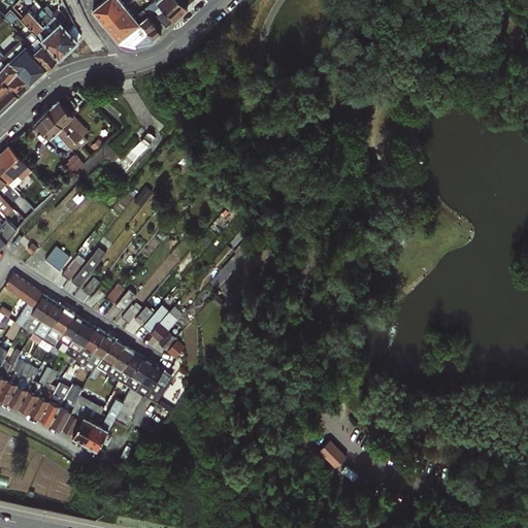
[(121,38),(143,20),(127,0),(102,0),(95,6),(121,38)]
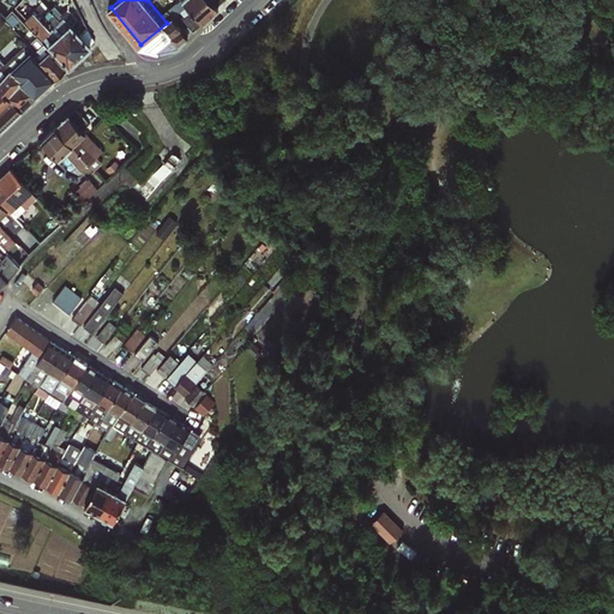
[(220,0),(190,0),(209,18),(223,4),(220,0)]
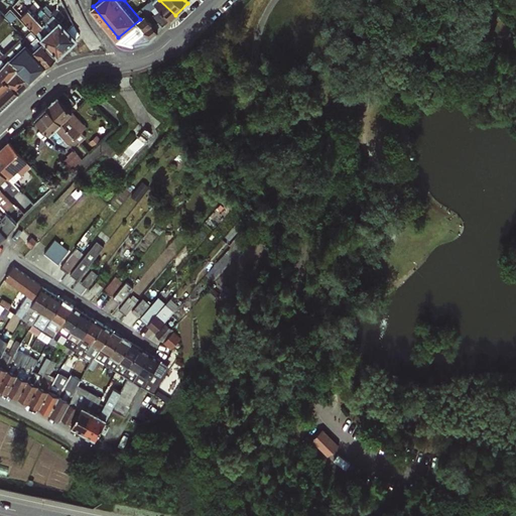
[(37,13),(30,6),(23,14),(65,53),(83,33),(55,8),(54,9),(48,2),(37,13)]
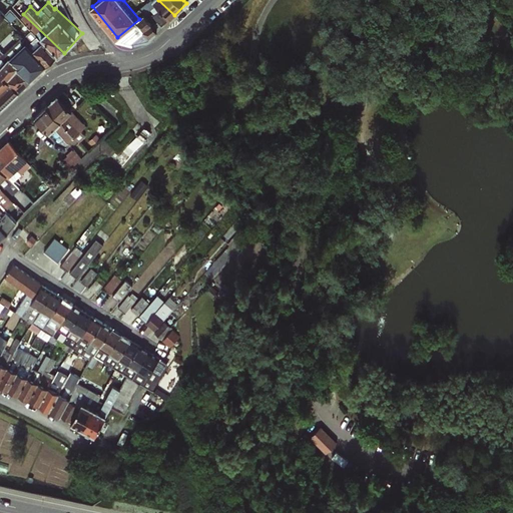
[(144,23),(152,32),(172,14),(164,5),(144,23)]
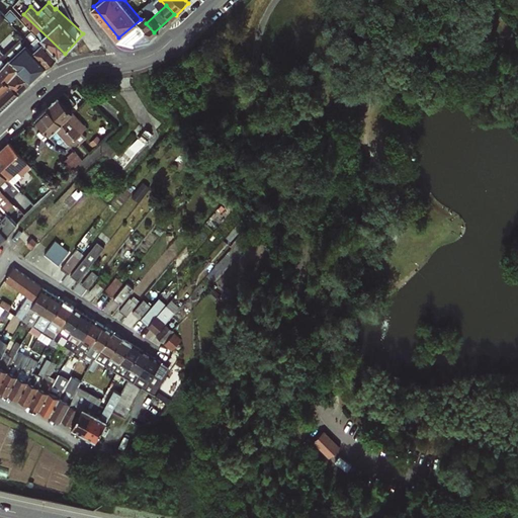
[(0,9),(0,19),(2,18),(8,21),(15,14),(10,8),(4,13),(0,9)]
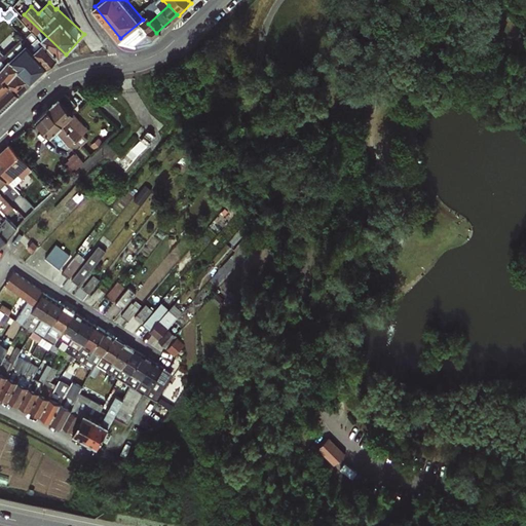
[(72,145),(91,127),(73,107),(77,103),(66,91),(37,118),(52,135),(58,129),(72,145)]
